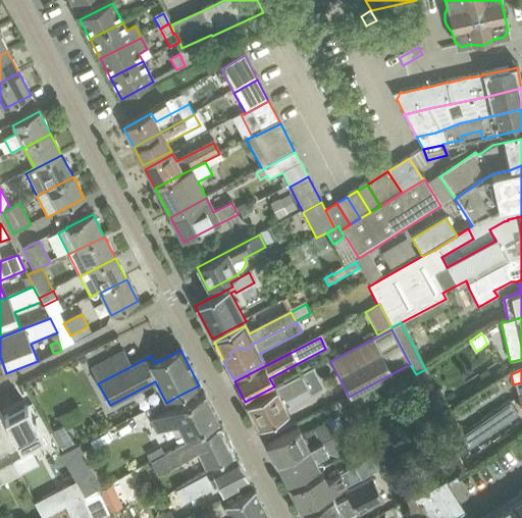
[(282,403),(308,390),(301,376),(247,405),(259,429),(288,414),(282,403)]
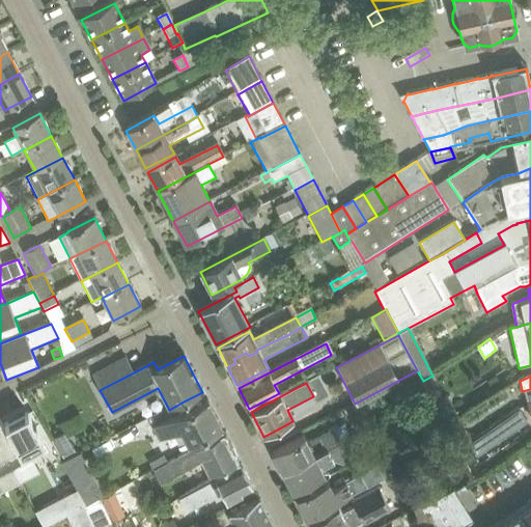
[(445,397),(432,405),(445,427),(457,420),(445,397)]
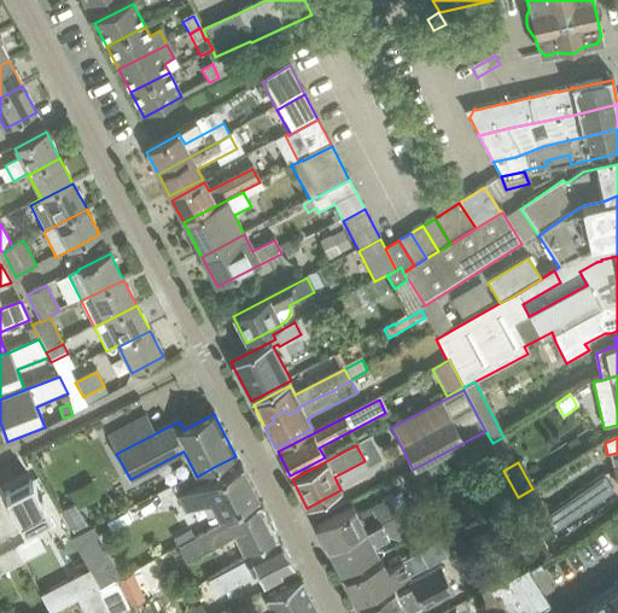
[(211,502),(220,520),(258,500),(242,467),(203,488),(179,500),(186,515),(211,502)]
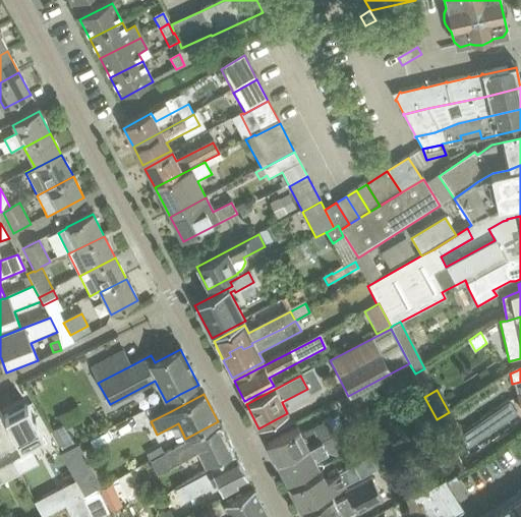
[(421,415),(430,410),(424,398),(414,403),(421,415)]
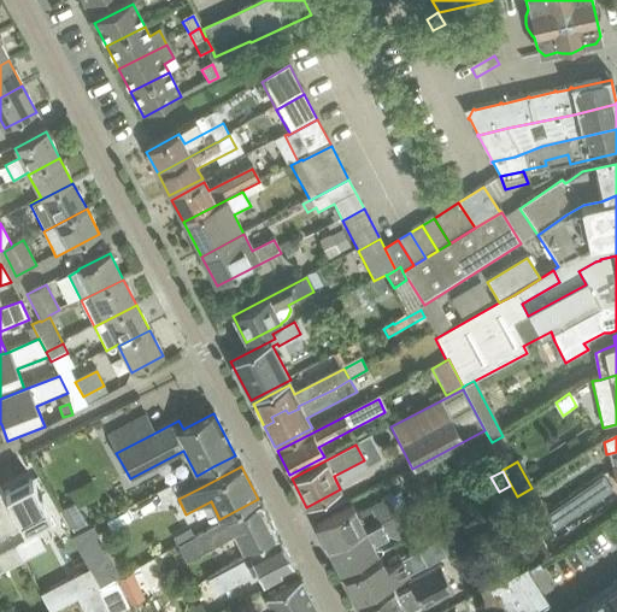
[(603,477),(591,486),(600,499),(611,492),(611,489),(603,477)]
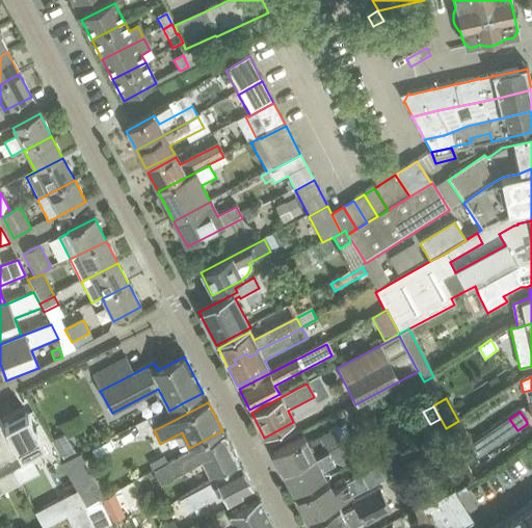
[(5,428),(0,430),(0,447),(14,472),(32,462),(48,453),(44,445),(28,415),(4,427),(5,428)]
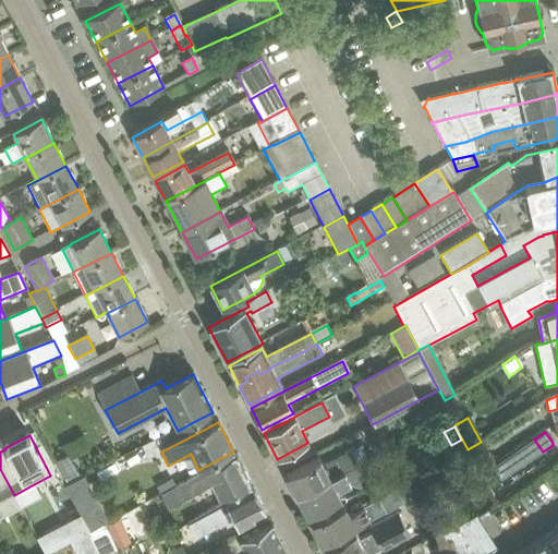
[(490,468),(498,464),(519,448),(513,440),(489,455),(486,448),(490,446),(486,438),(481,442),(468,449),(481,474),(490,468)]
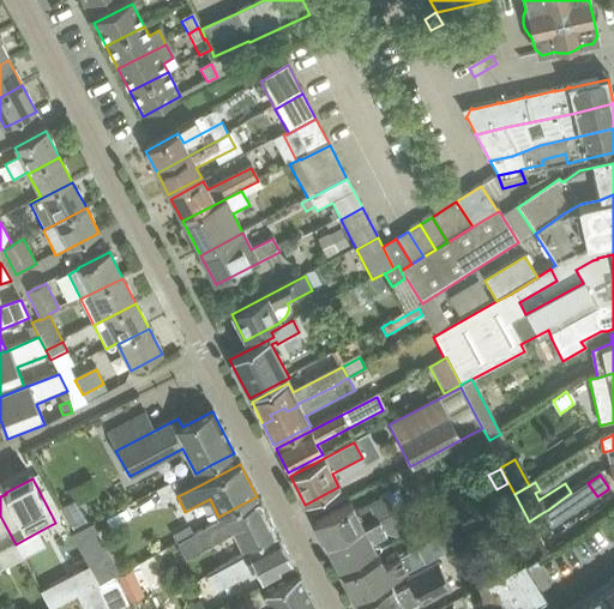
[(404,505),(398,492),(355,513),(351,505),(315,524),(326,547),(392,511),(404,505)]
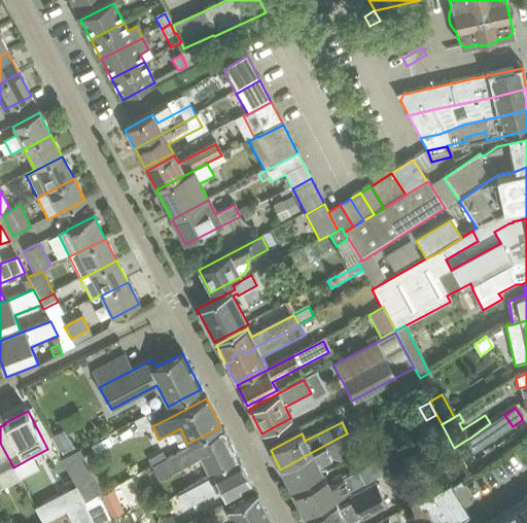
[(152,467),(160,481),(201,460),(205,468),(208,474),(238,459),(222,429),(191,446),(191,447),(152,467)]
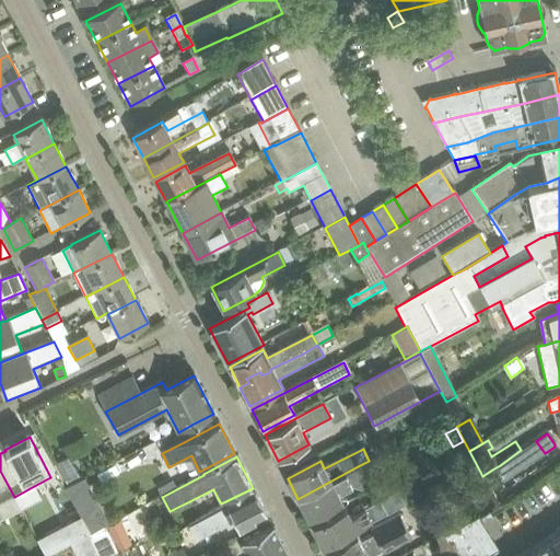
[(68,488),(80,482),(80,481),(68,458),(53,464),(61,482),(63,479),(68,487),(68,488)]
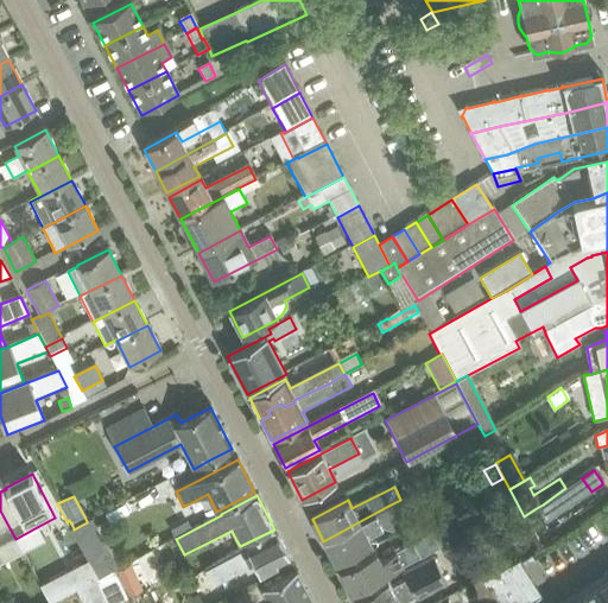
[(418,518),(407,496),(400,500),(388,506),(323,541),(335,564),(372,546),(365,533),(380,526),(381,528),(391,532),(418,518)]
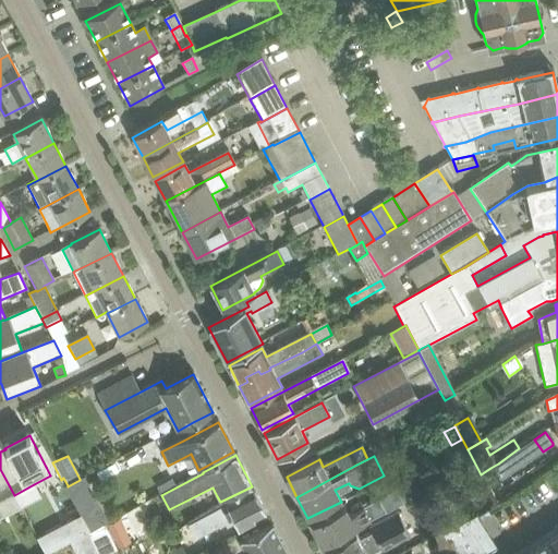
[(501,461),(490,469),(499,481),(510,474),(501,461)]
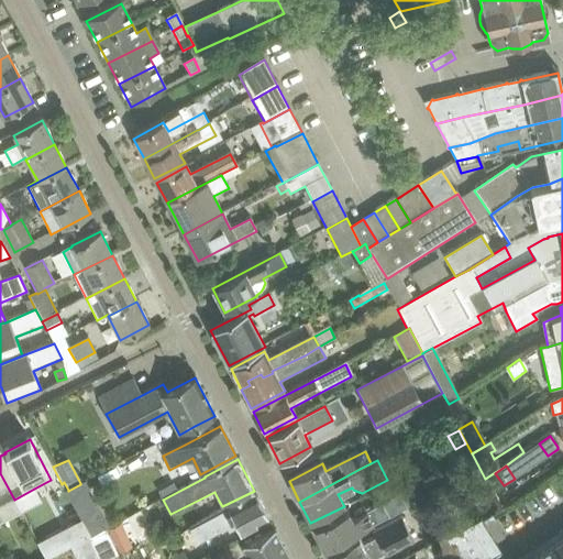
[(21,514),(14,500),(0,473),(0,522),(1,524),(21,514)]
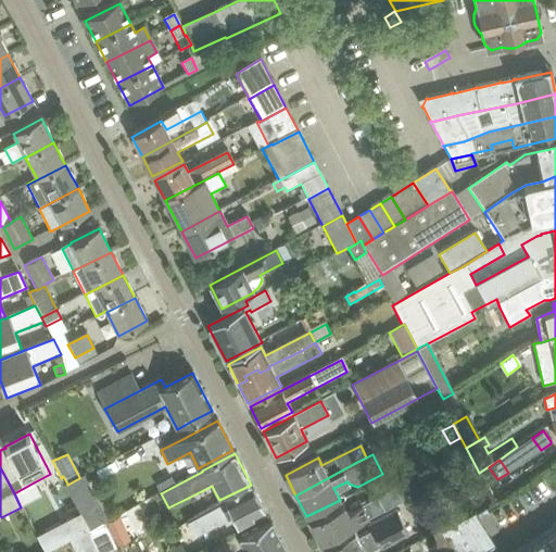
[(93,499),(81,476),(79,477),(79,478),(67,485),(67,484),(65,485),(76,507),(93,499)]
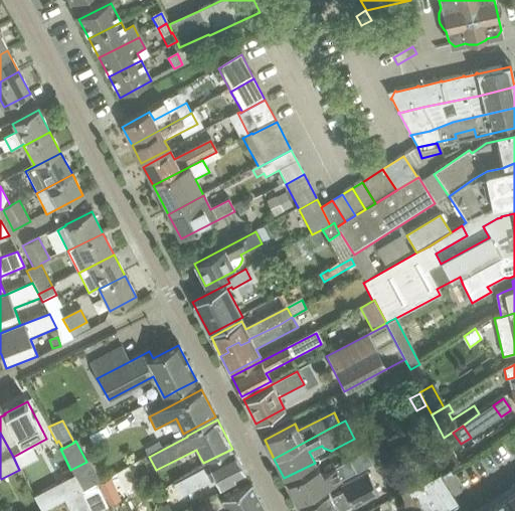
[(386,456),(380,446),(321,476),(318,469),(288,485),(298,504),(372,466),(371,464),(386,456)]
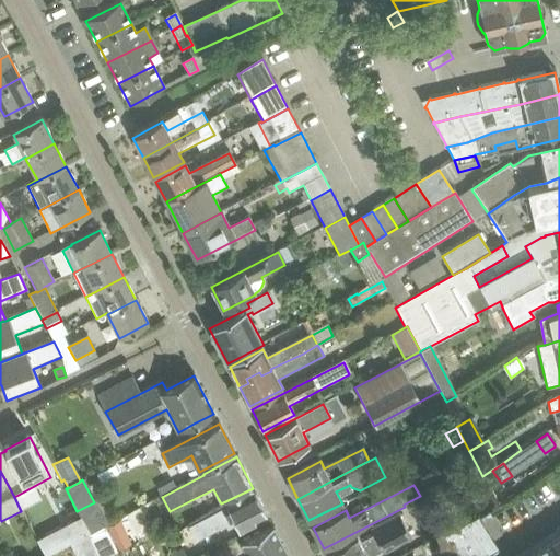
[(254,491),(223,508),(189,526),(197,541),(234,522),(238,530),(267,516),(254,491)]
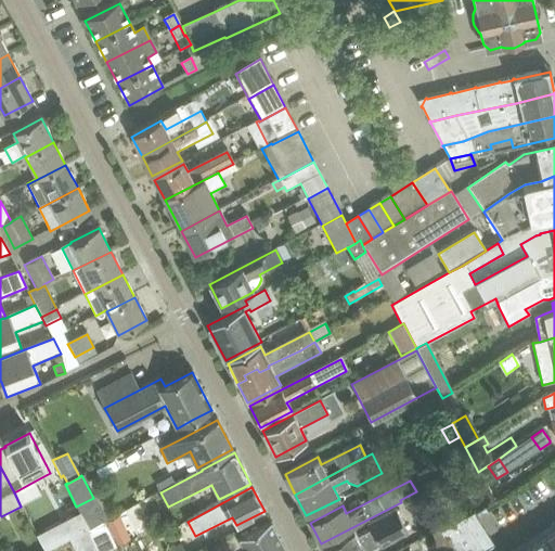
[(395,510),(365,525),(369,532),(357,538),(355,533),(323,549),(324,550),(374,550),(407,533),(395,510)]
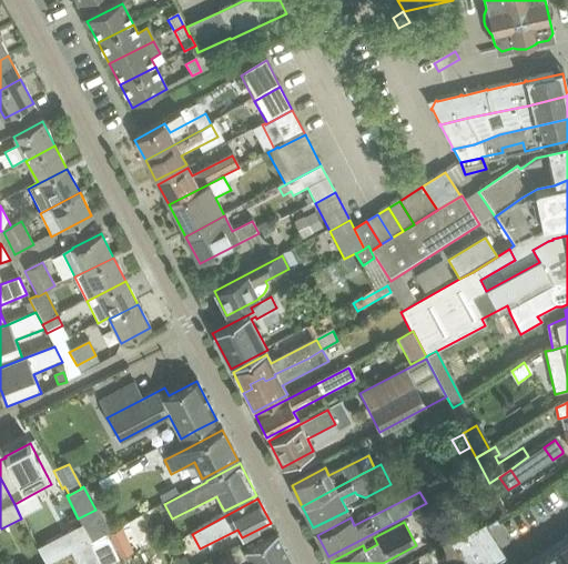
[(53,563),(64,557),(71,553),(85,545),(89,544),(91,542),(82,525),(38,549),(44,563),(53,563)]
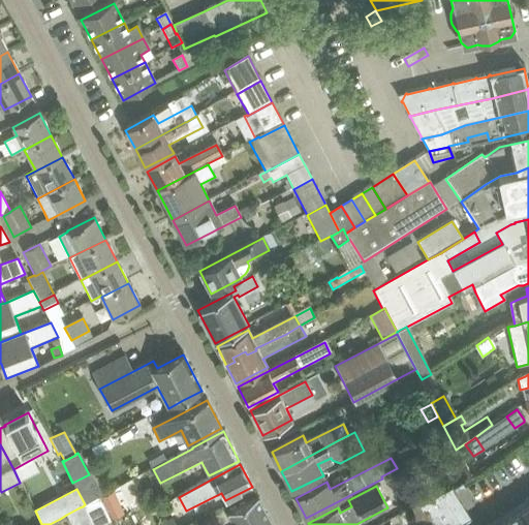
[(452,490),(440,496),(458,524),(467,524),(471,522),(452,490)]
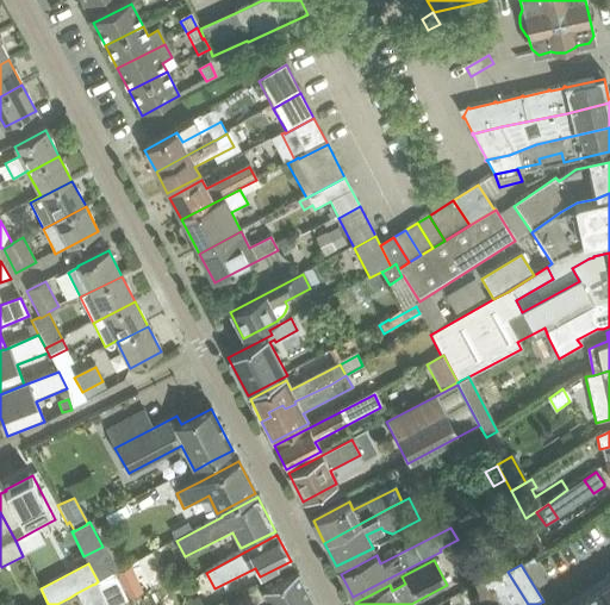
[(131,568),(117,574),(129,600),(143,593),(131,568)]
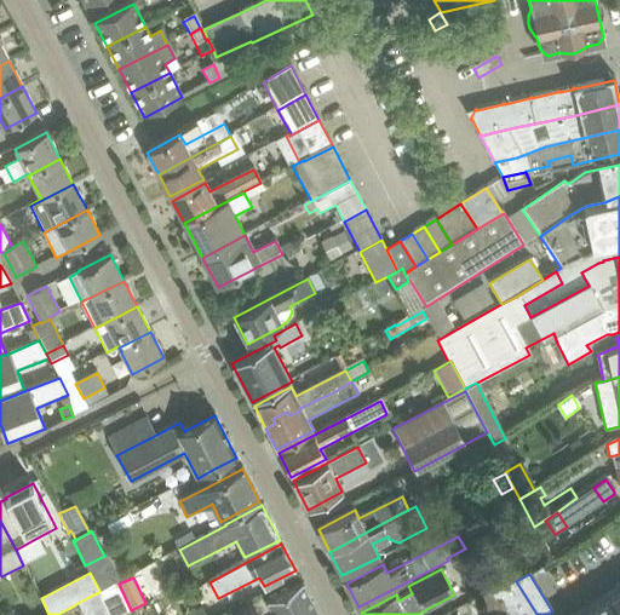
[(491,596),(498,614),(537,614),(516,581),(491,596)]
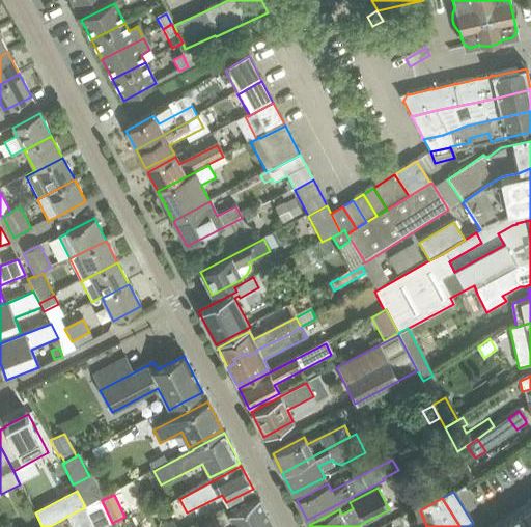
[(101,499),(85,506),(83,508),(91,526),(108,526),(111,525),(112,524),(101,499)]
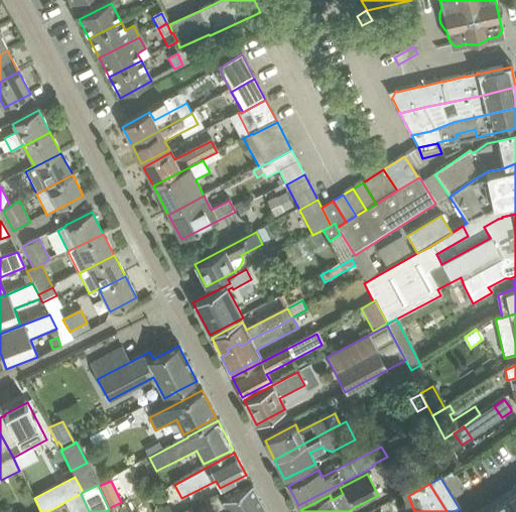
[(265,511),(251,486),(222,501),(228,511),(265,511)]
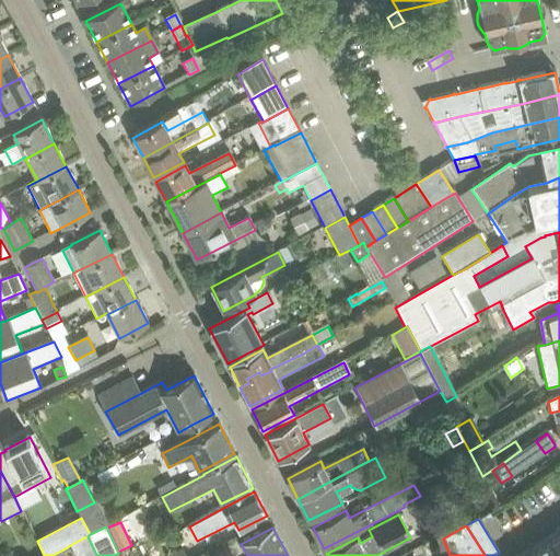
[(559,555),(559,534),(547,543),(527,555),(559,555)]
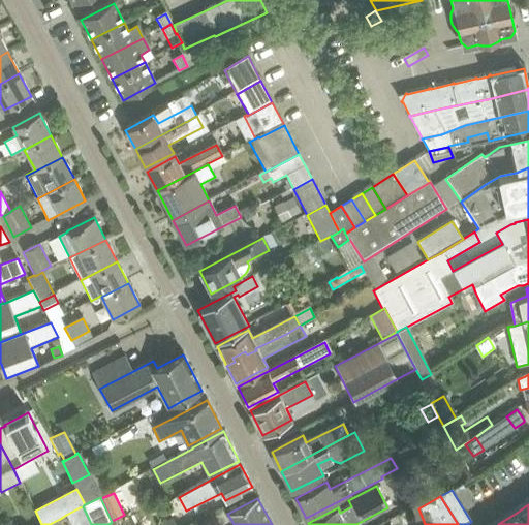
[(411,513),(415,524),(425,524),(418,508),(411,513)]
